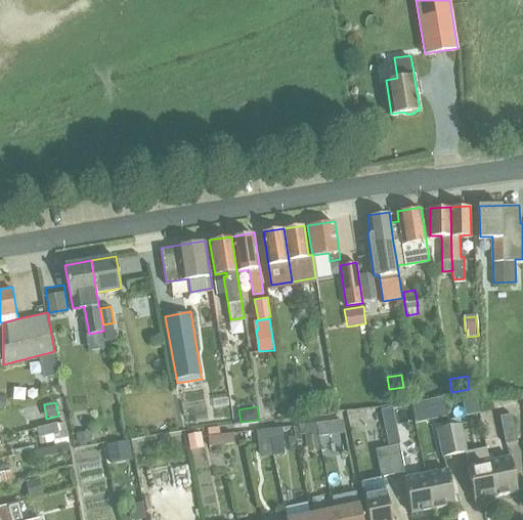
[(499,415),(506,442),(517,440),(512,412),(499,415)]
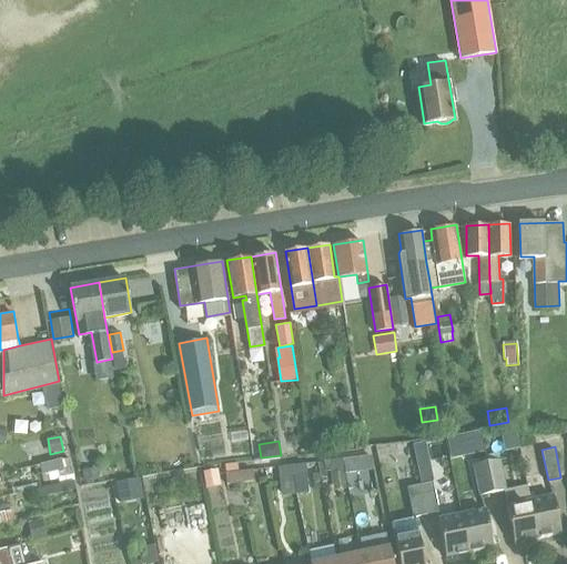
[(358,465),(356,454),(343,456),(344,466),(358,465)]
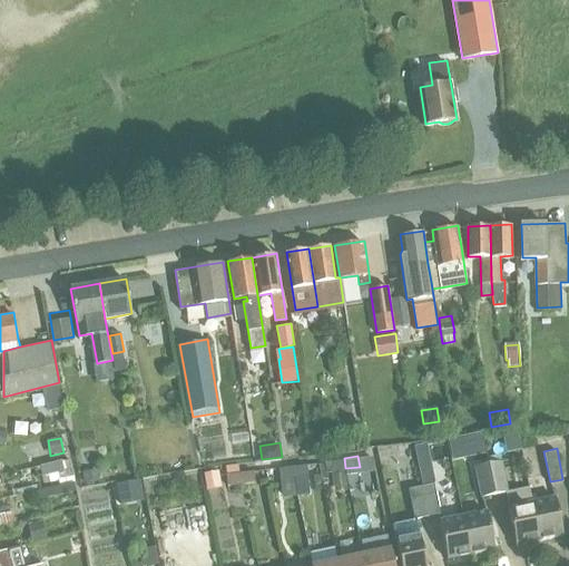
[(62,459),(41,465),(43,474),(65,469),(66,476),(75,474),(71,458),(64,460),(62,459)]
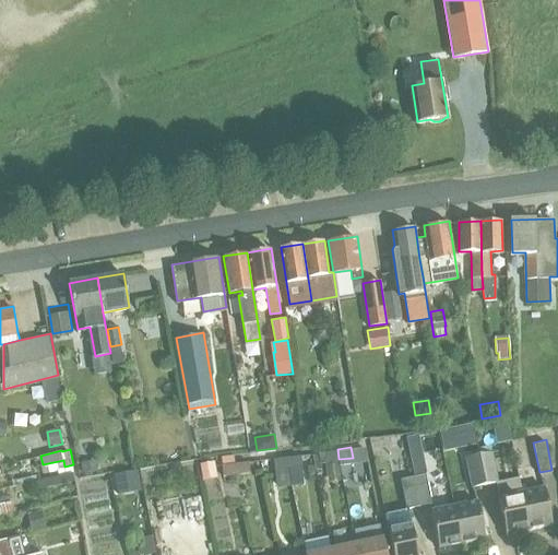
[(339,459),(337,449),(324,450),(325,461),(339,459)]
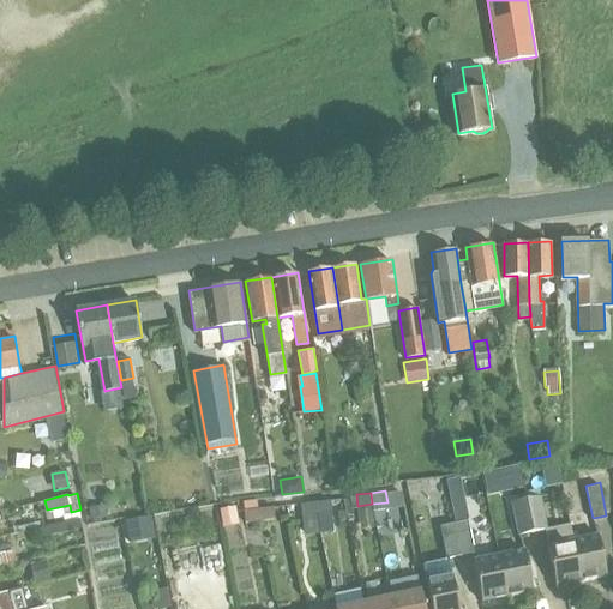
[(526,498),(533,530),(545,528),(546,528),(540,494),(526,498)]
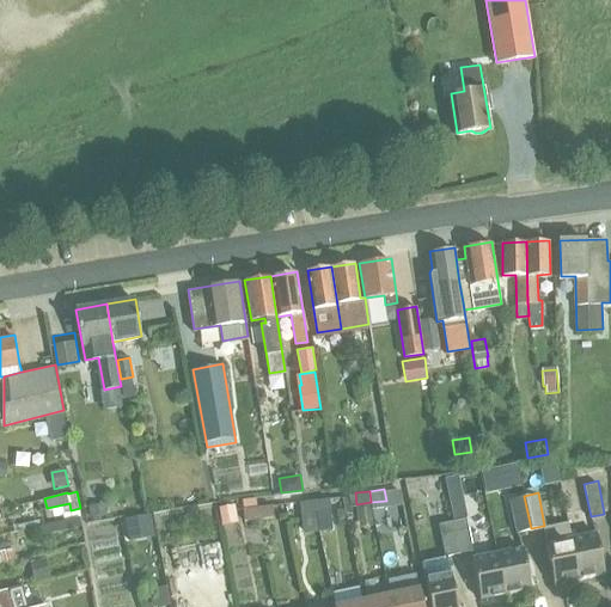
[(453,517),(468,515),(463,494),(450,497),(453,517)]
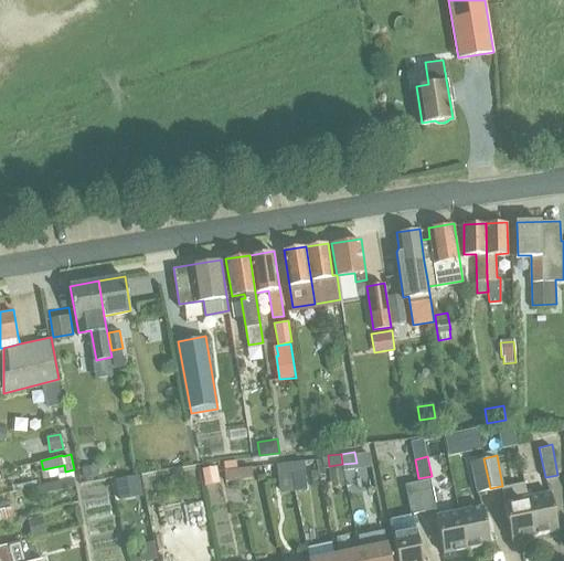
[(289,461),(290,470),(305,469),(304,458),(289,461)]
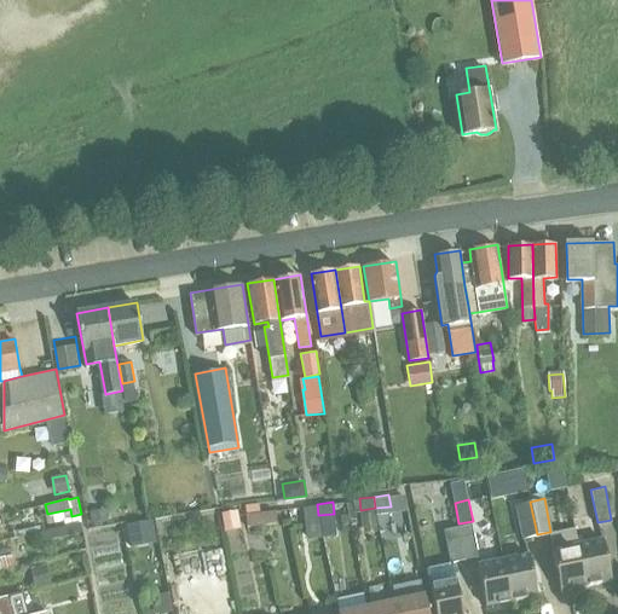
[(530,502),(517,504),(523,538),(537,534),(530,502)]
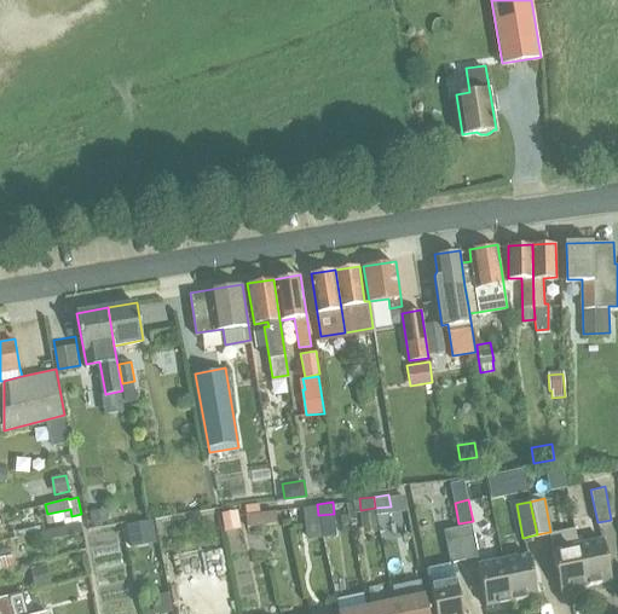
[(318,515),(317,504),(302,505),(304,517),(318,515)]
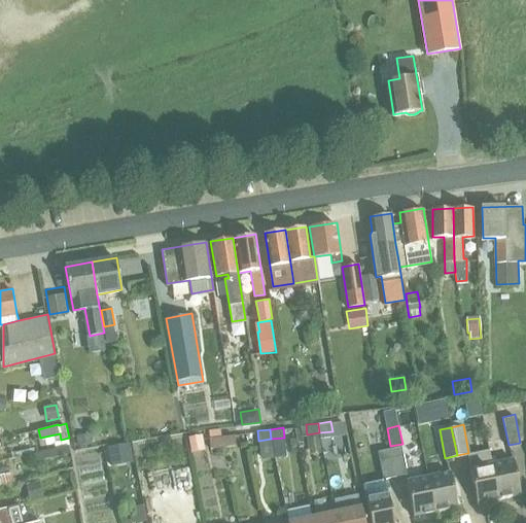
[(202,432),(188,434),(190,450),(204,448),(202,432)]
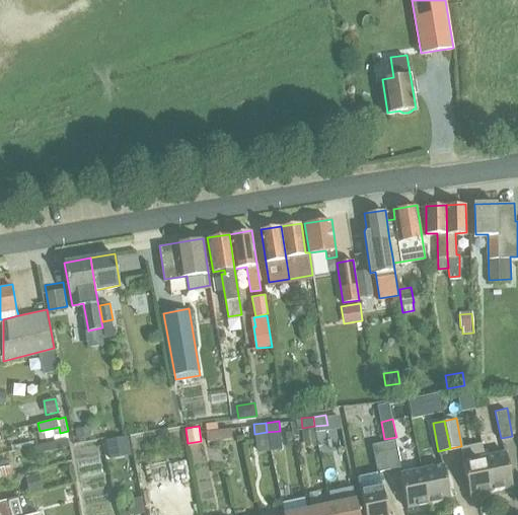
[(231,427),(218,429),(219,438),(232,436),(231,427)]
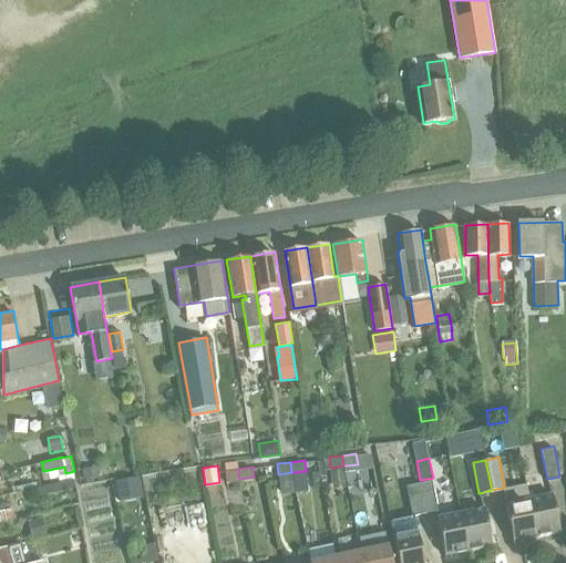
[(98,468),(84,470),(86,482),(100,479),(98,468)]
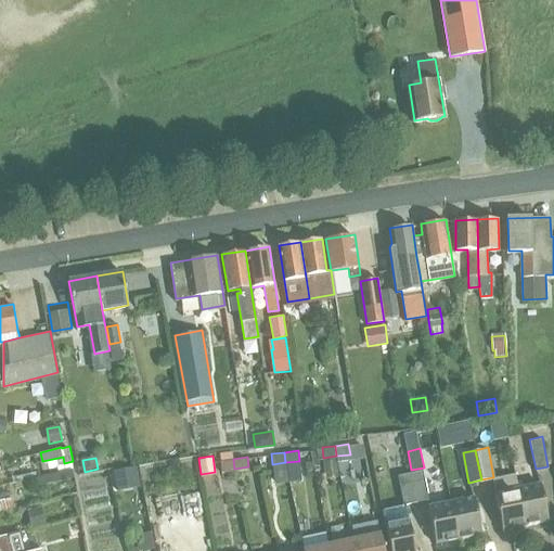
[(144,463),(152,522),(169,520),(167,500),(185,497),(180,459),(144,463)]
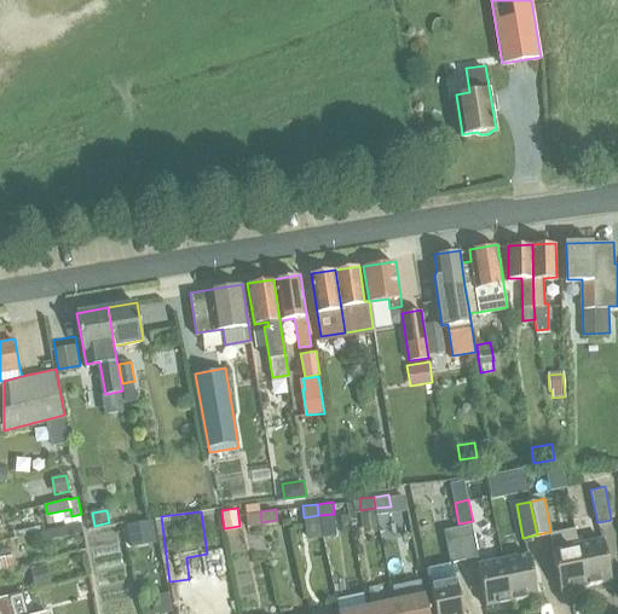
[(261,522),(260,511),(246,513),(247,525),(261,522)]
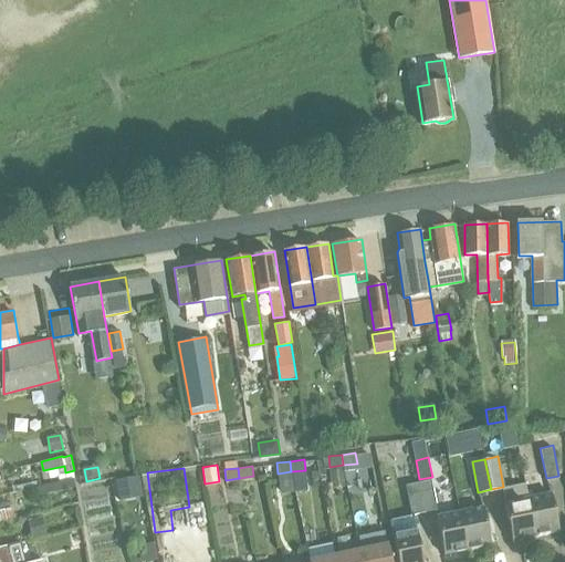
[(343,468),(330,469),(332,487),(344,486),(343,468)]
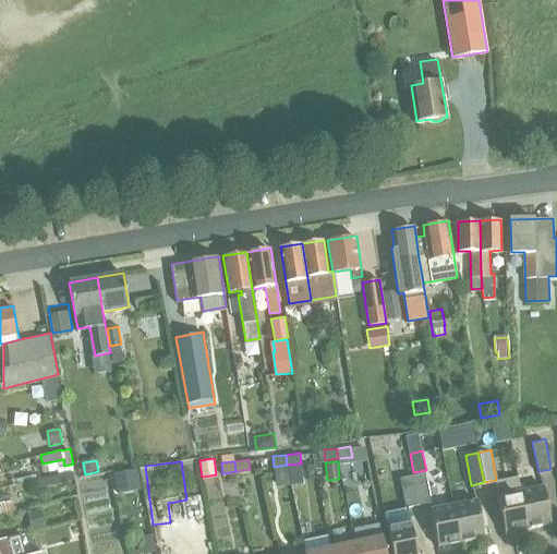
[(137,469),(116,472),(119,491),(141,486),(137,469)]
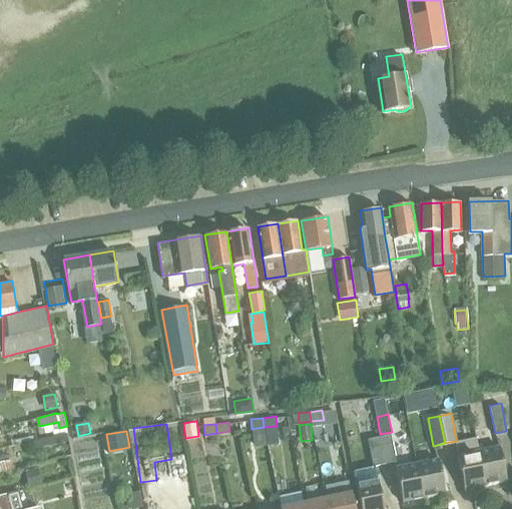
[(35,447),(67,439),(65,432),(33,439),(35,447)]
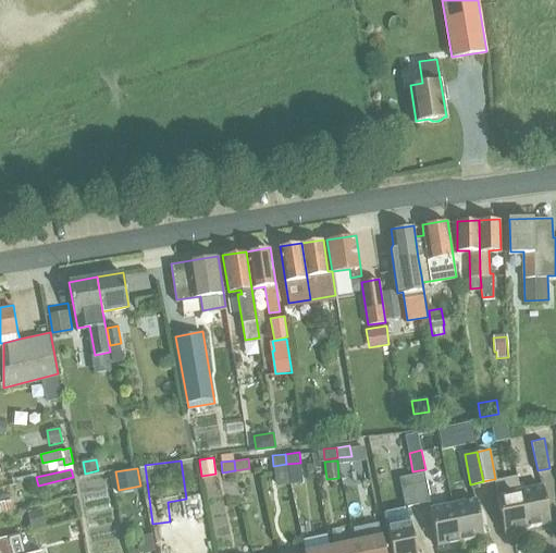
[(411,472),(418,503),(430,500),(423,470),(411,472)]
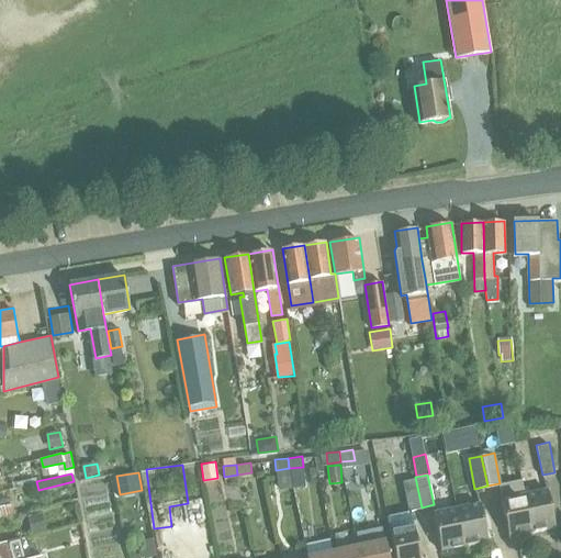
[(402,480),(408,510),(422,508),(415,477),(402,480)]
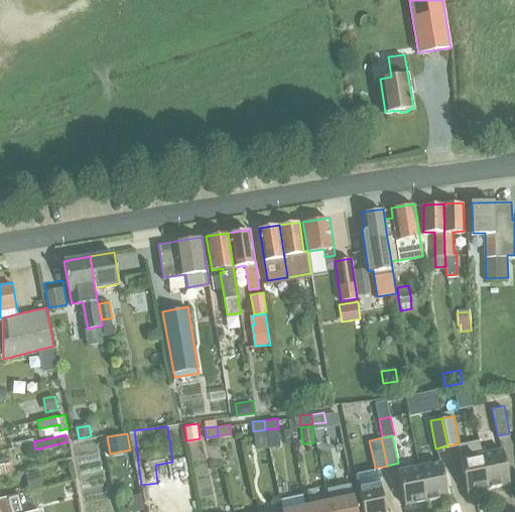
[(479,438),(459,443),(458,443),(461,457),(460,457),(467,491),(488,487),(481,453),(479,438)]
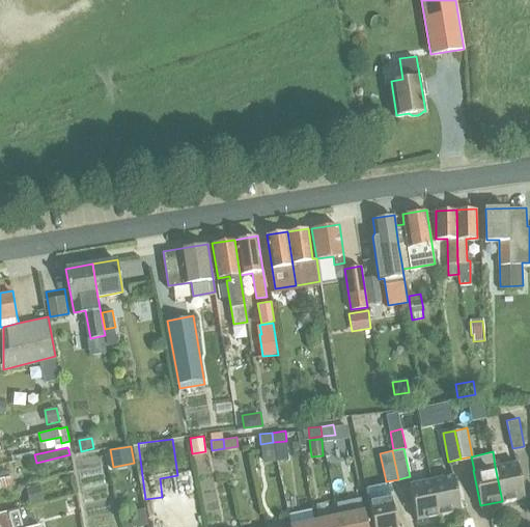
[(517,461),(495,466),(502,501),(524,497),(517,461)]
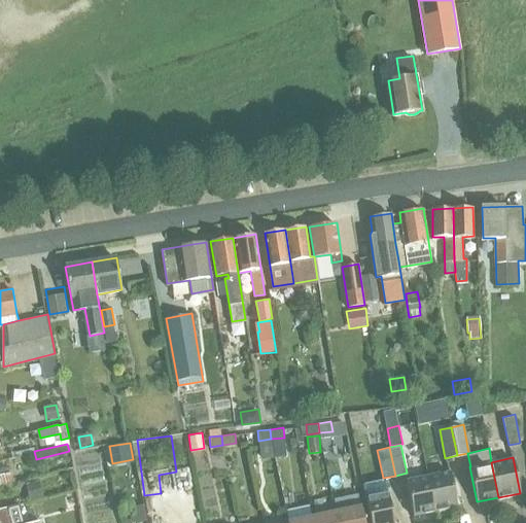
[(12,471),(0,474),(0,478),(1,483),(14,480),(12,471)]
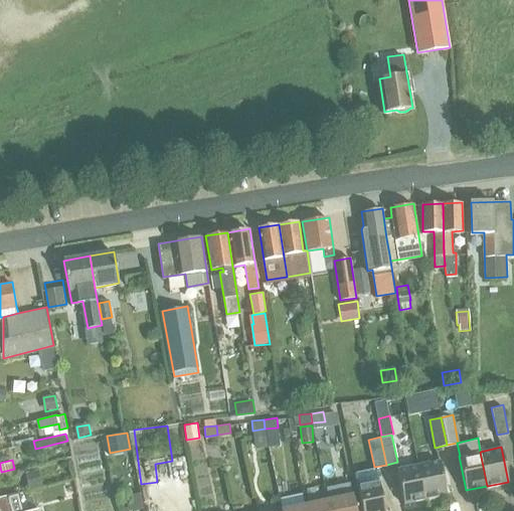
[(440,460),(418,464),(425,499),(447,494),(440,460)]
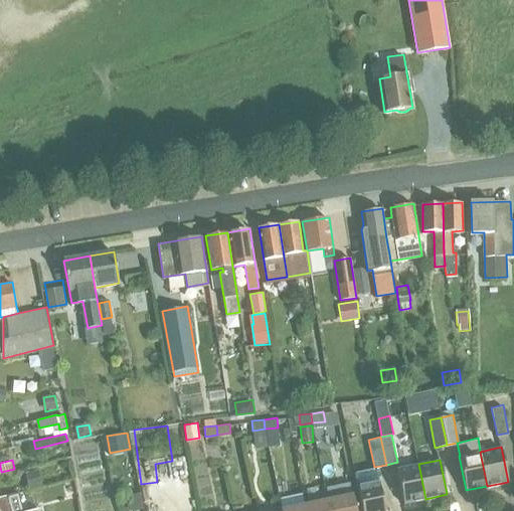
[(425,499),(418,464),(397,469),(403,503),(425,499)]
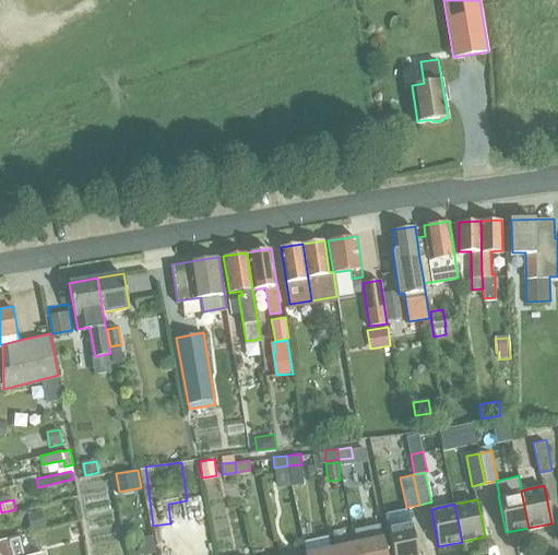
[(46,524),(42,508),(28,512),(32,529),(46,524)]
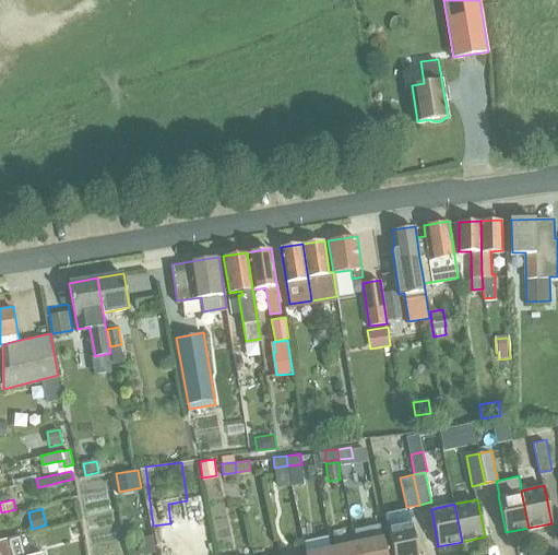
[(418,554),(412,522),(388,528),(393,554),(418,554)]
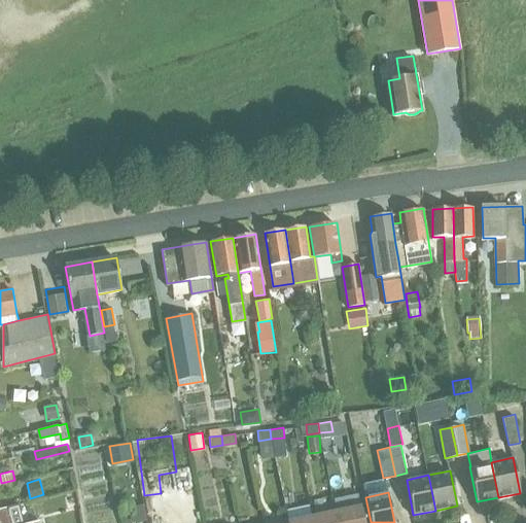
[(358,493),(334,498),(337,511),(339,522),(364,522),(361,506),(358,493)]
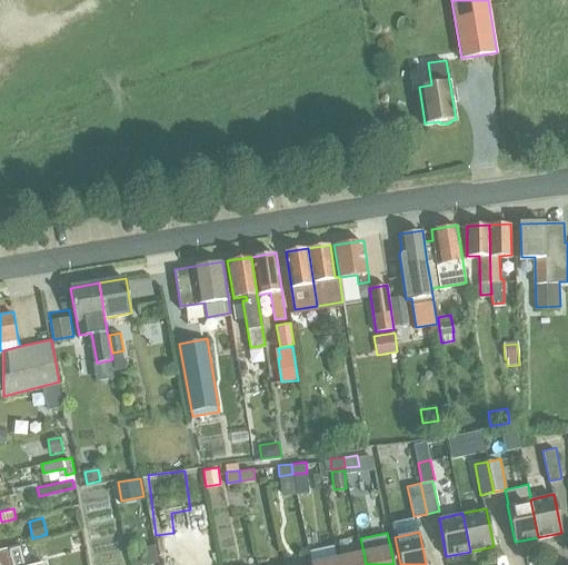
[(0,564),(43,564),(42,562),(31,564),(27,564),(22,543),(0,547),(0,564)]
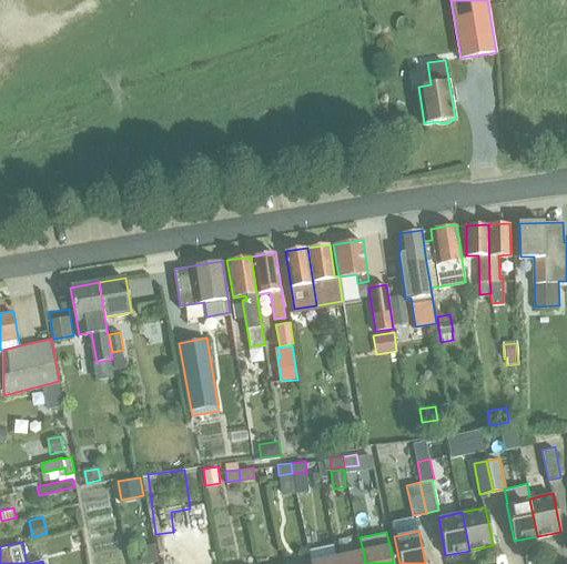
[(155,542),(140,545),(142,562),(158,559),(155,542)]
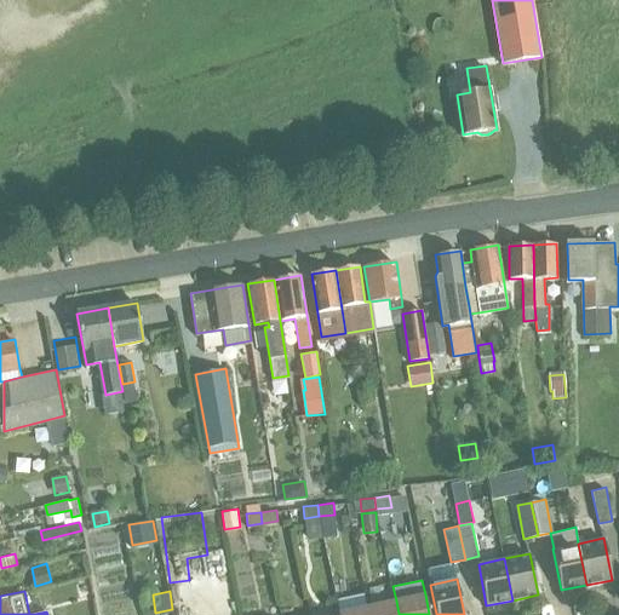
[(399,614),(396,601),(365,607),(366,614),(399,614)]
